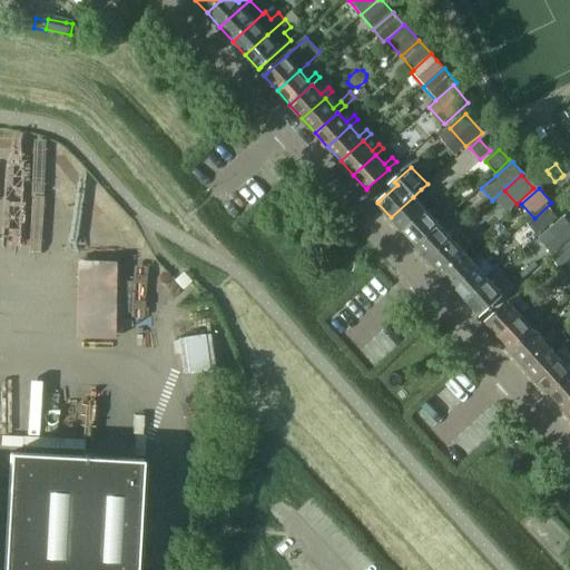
[(391,217),(403,231),(436,202),(432,197),(430,199),(422,206),(413,197),(391,217)]
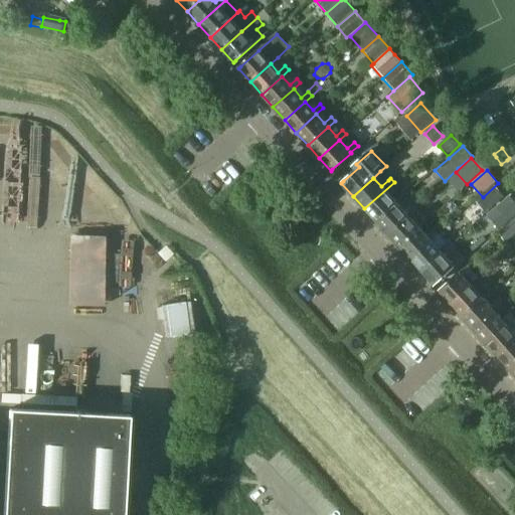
[(364,208),(376,221),(396,203),(403,196),(405,194),(394,182),(364,208)]
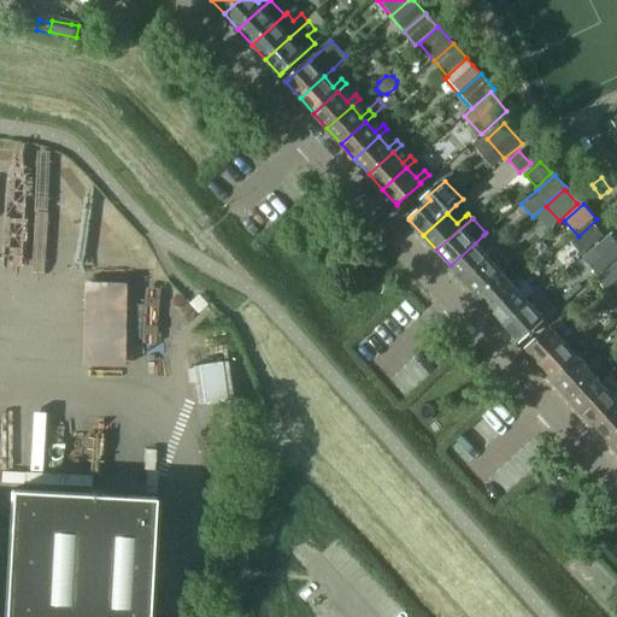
[(581,256),(604,235),(593,223),(570,244),(581,256)]
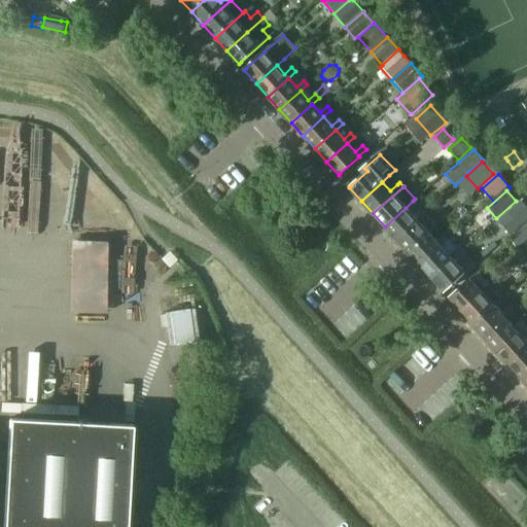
[(519,202),(505,213),(519,229),(526,221),(526,207),(521,201),(519,202)]
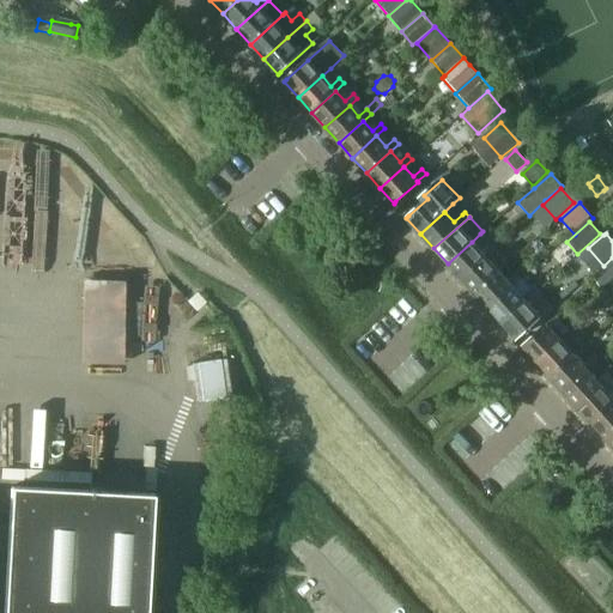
[(448,263),(461,279),(485,256),(493,249),(489,244),(481,252),(472,242),(448,263)]
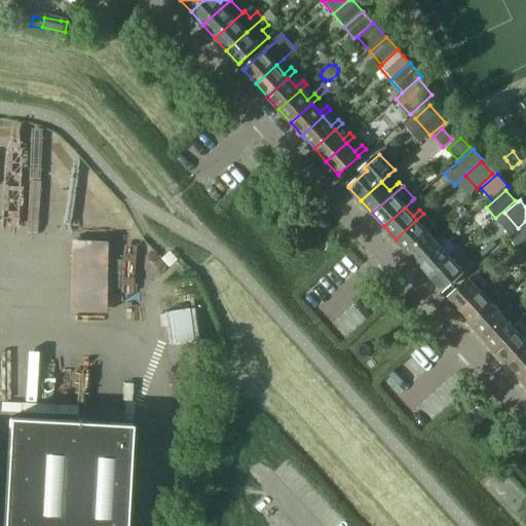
[(407,252),(427,233),(436,227),(423,214),(416,220),(396,239),(407,252)]
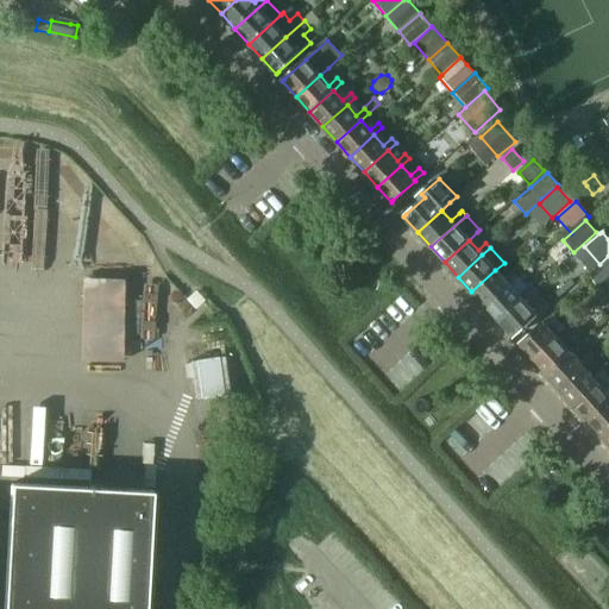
[(608,259),(590,274),(607,295),(608,293),(608,259)]
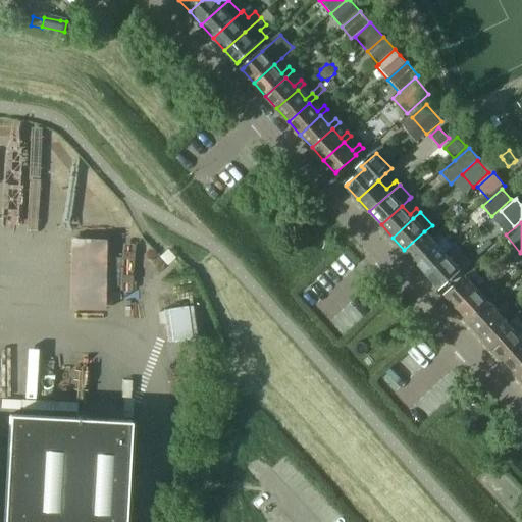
[(404,250),(416,263),(436,244),(444,238),(453,228),(450,224),(439,233),(432,240),(424,231),(404,250)]
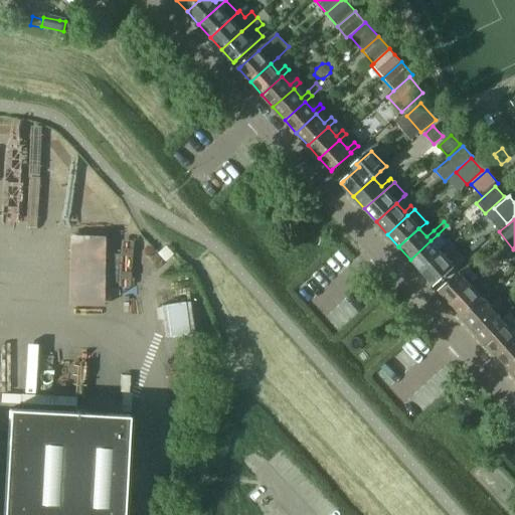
[(410,260),(422,273),(449,247),(446,243),(439,249),(431,240),(410,260)]
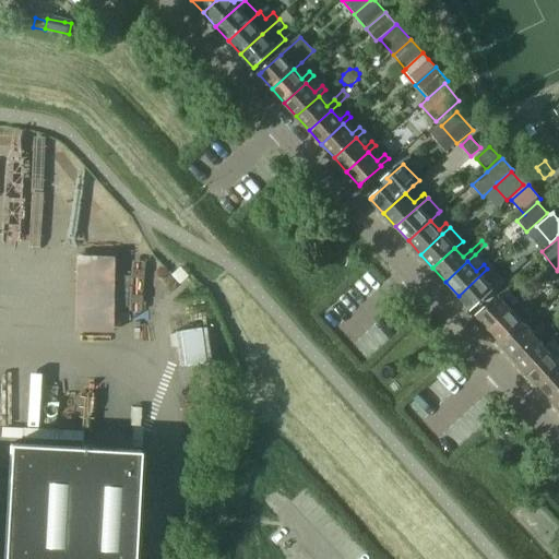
[(487,269),(459,296),(471,309),(473,307),(492,289),(500,283),(504,280),(490,265),(487,269)]
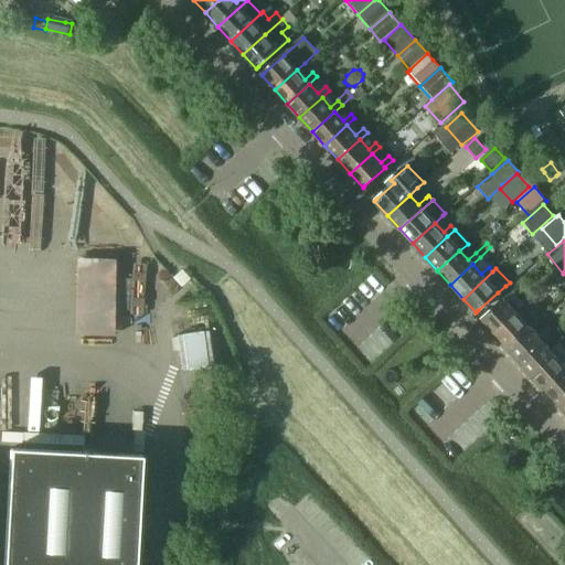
[(481,319),(494,333),(525,306),(512,291),(503,299),(484,317),(481,319)]
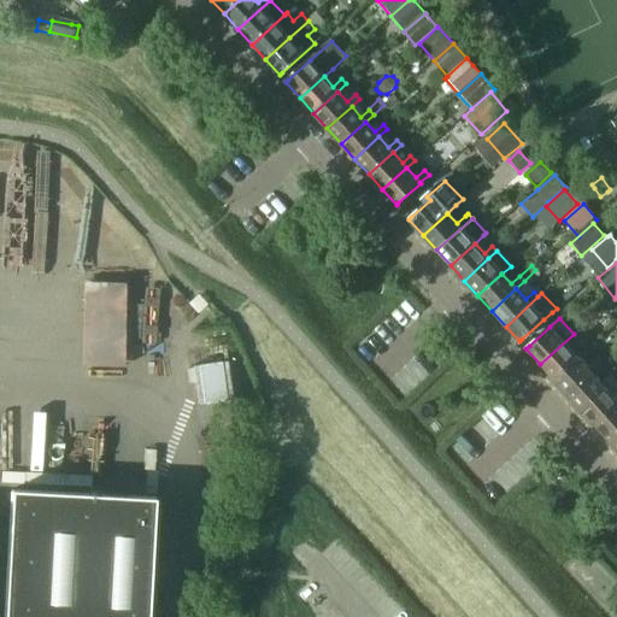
[(540,364),(554,380),(579,358),(587,350),(574,334),(540,364)]
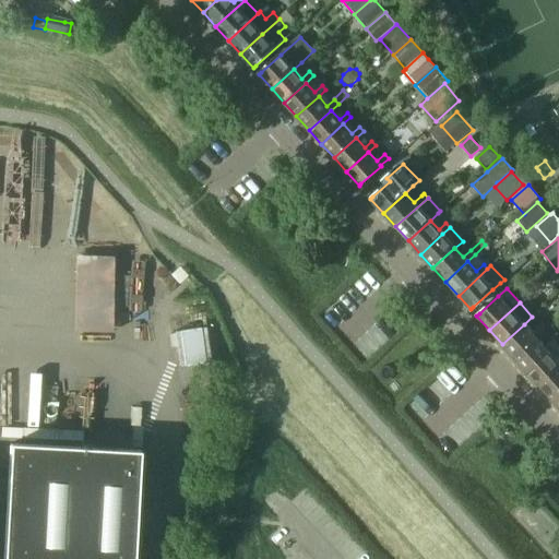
[(502,344),(514,357),(536,337),(544,331),(539,326),(533,333),(524,324),(502,344)]
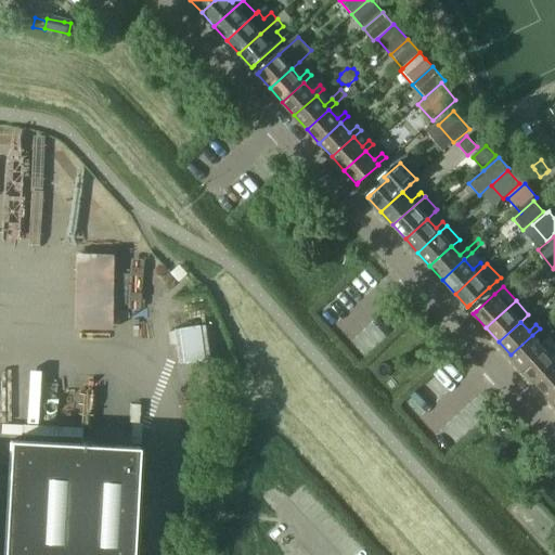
[(204,325),(173,330),(178,364),(209,361),(204,325)]
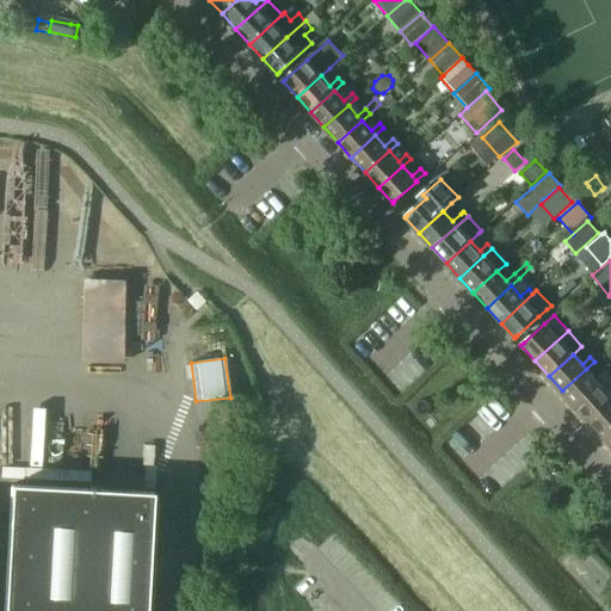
[(562,390),(575,406),(599,384),(608,377),(604,372),(596,380),(586,369),(562,390)]
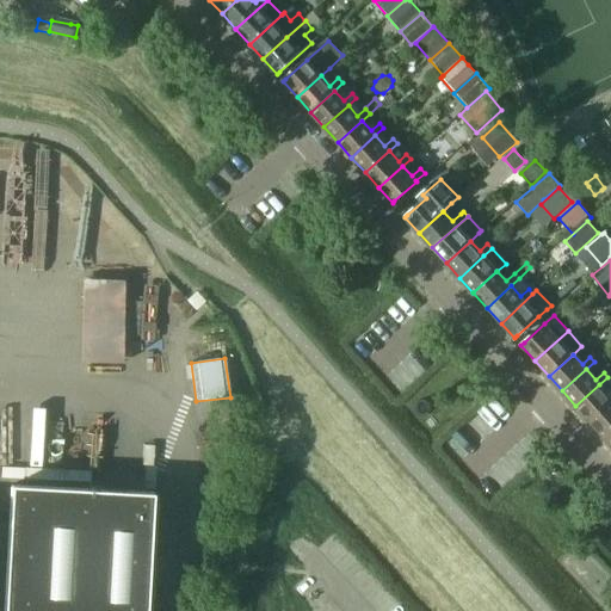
[(575,406),(590,421),(610,401),(610,380),(608,377),(599,384),(575,406)]
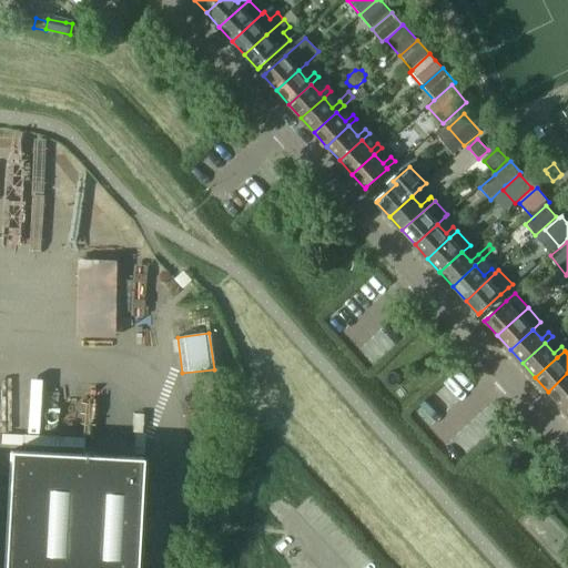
[(567,373),(548,392),(560,405),(567,398),(567,373)]
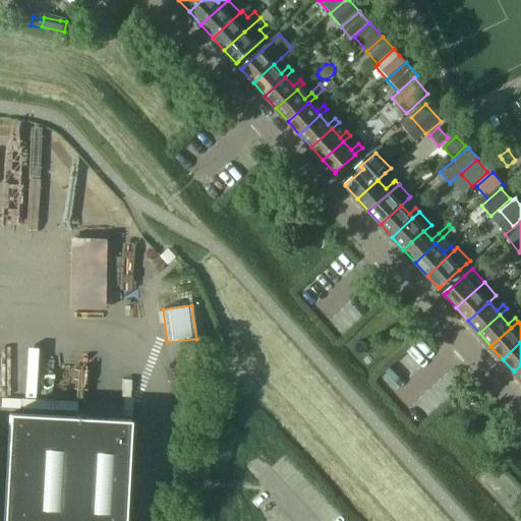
[(3,520),(124,520),(130,420),(9,414),(3,520)]
